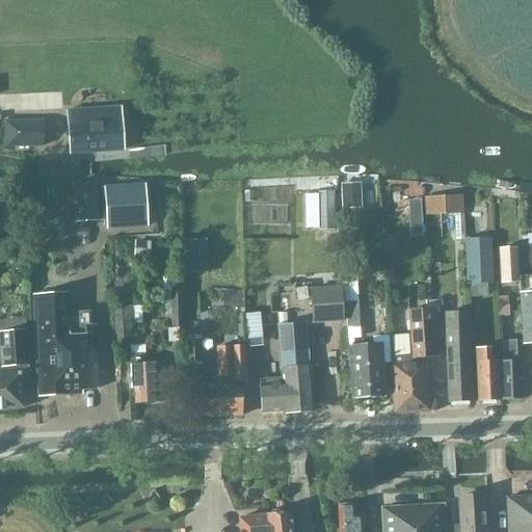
[(121,117),(68,121),(70,154),(123,151),(121,117)]
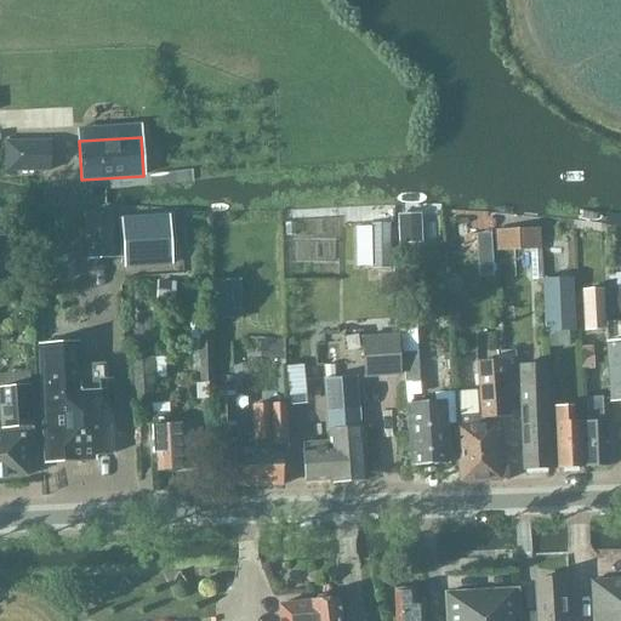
[(50,141),(6,142),(6,171),(50,171),(50,141)]
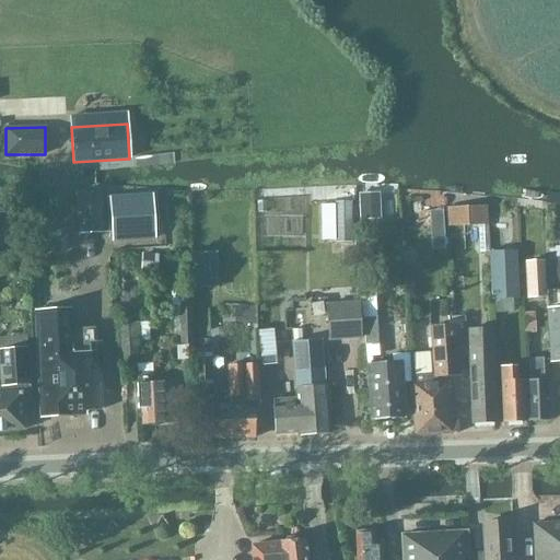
[(359,194),(360,220),(380,220),(378,193),(359,194)]
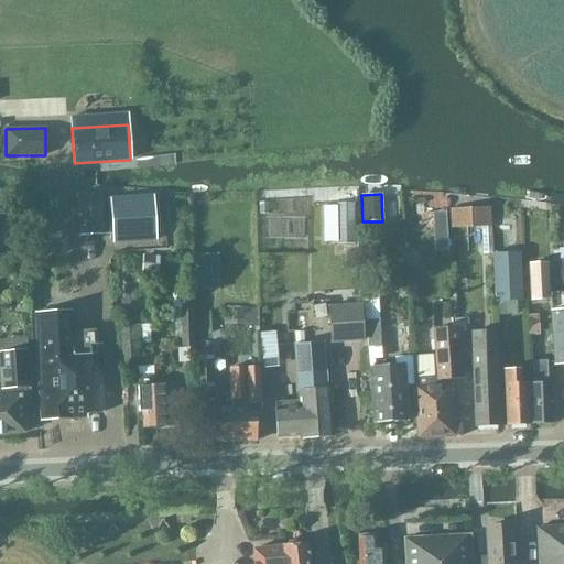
[(100,195),(76,197),(79,236),(104,235),(100,195)]
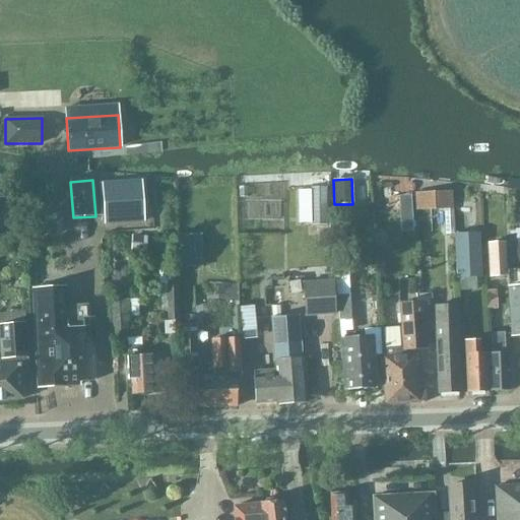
[(142,181),(102,183),(104,217),(144,215),(142,181)]
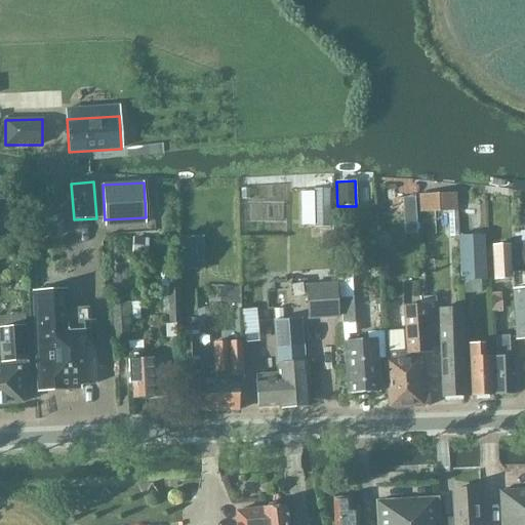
[(313,193),(299,193),(300,226),(314,225),(314,228),(330,227),(329,190),(313,190),(313,193)]
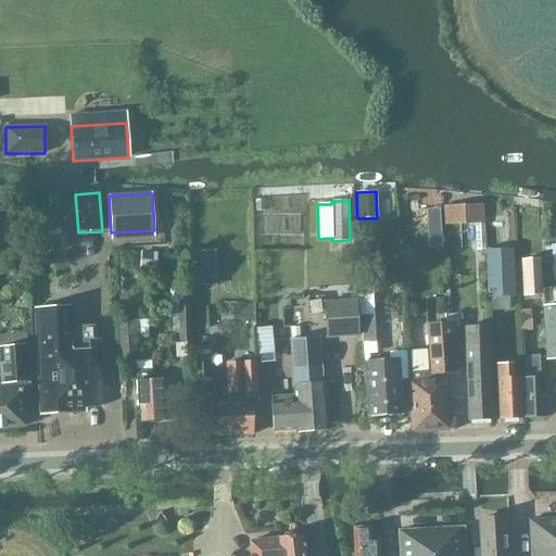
[(444,226),(484,224),(483,204),(443,206),(444,226)]
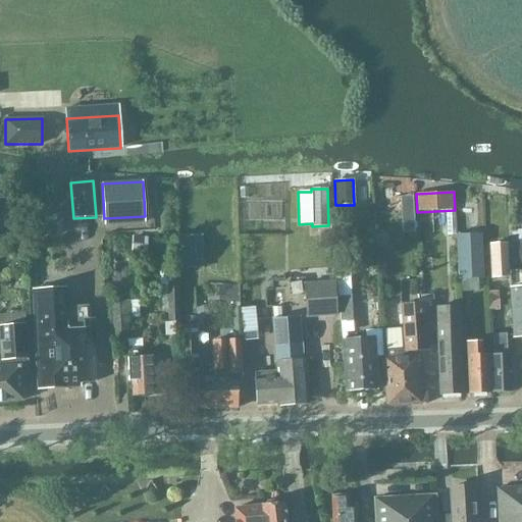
[(457,279),(483,278),(481,235),(455,236),(457,279)]
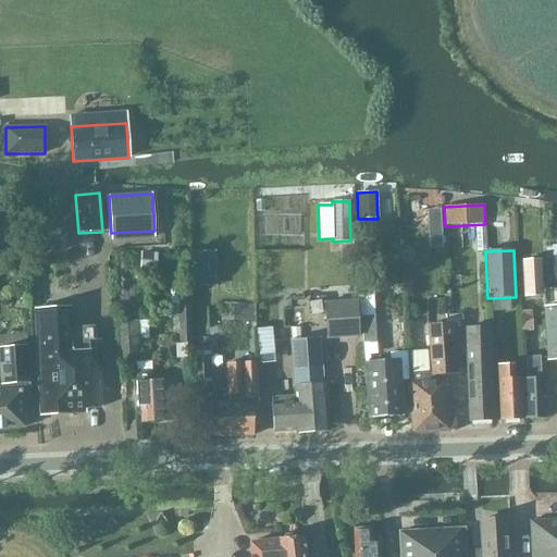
[(523,297),(542,297),(540,260),(522,261),(523,297)]
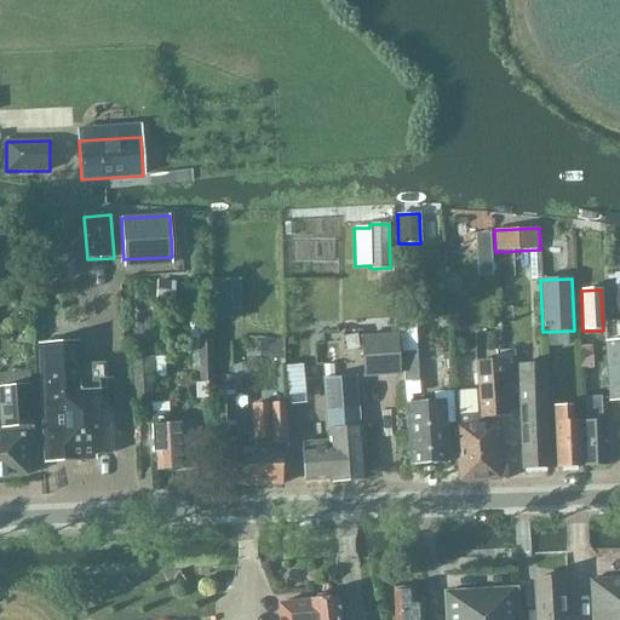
[(619,321),(604,322),(609,401),(619,401),(619,321)]
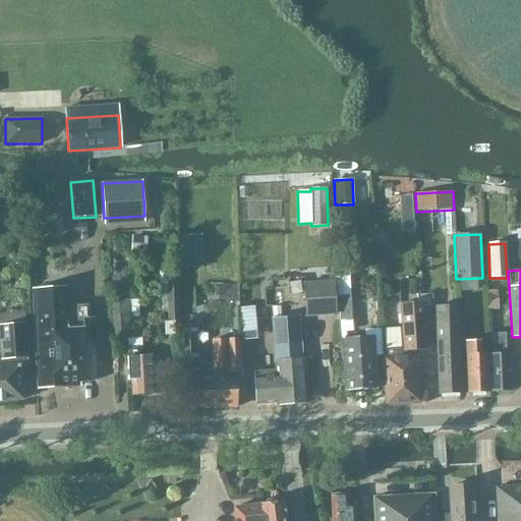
[(305,316),(334,314),(332,282),(304,283),(305,316)]
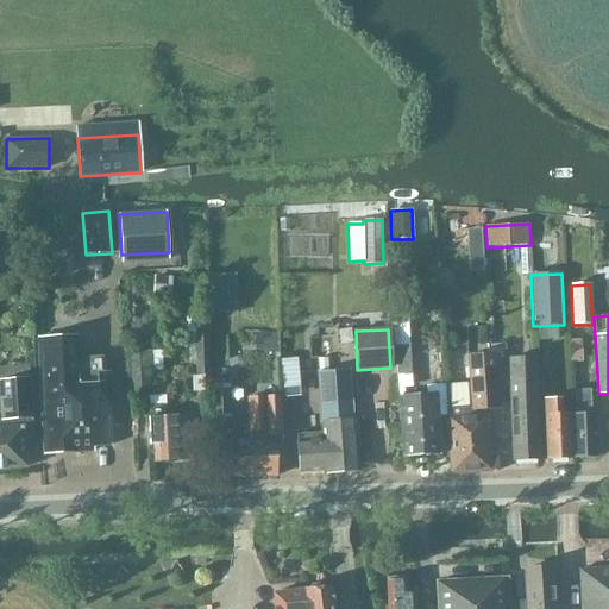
[(44,453),(94,451),(93,446),(112,445),(108,374),(79,375),(76,337),(38,339),(44,453)]
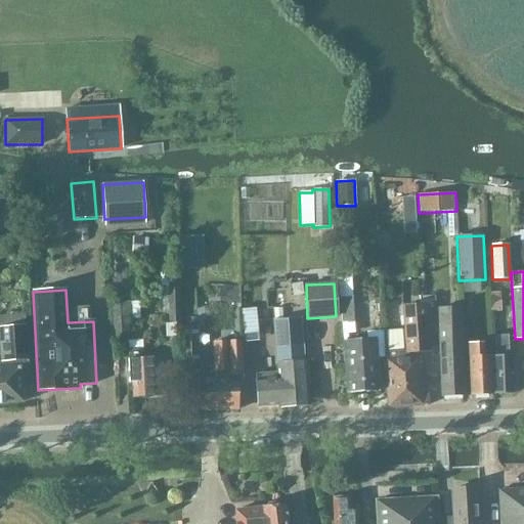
[(352,295),(340,297),(344,341),(347,393),(379,391),(377,359),(385,357),(383,331),(365,332),(366,340),(355,340),(352,295)]
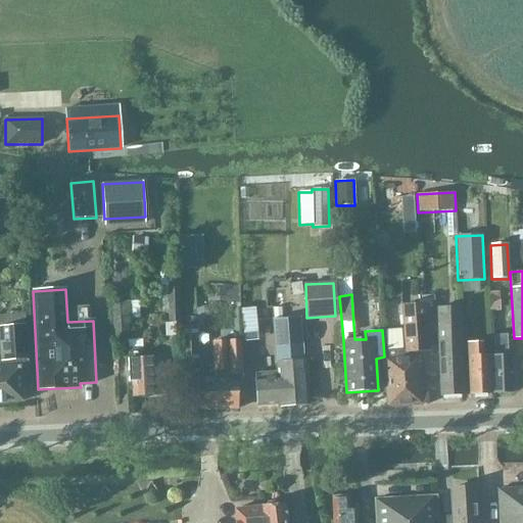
[(113,302),(114,327),(114,343),(130,343),(127,302),(113,302)]
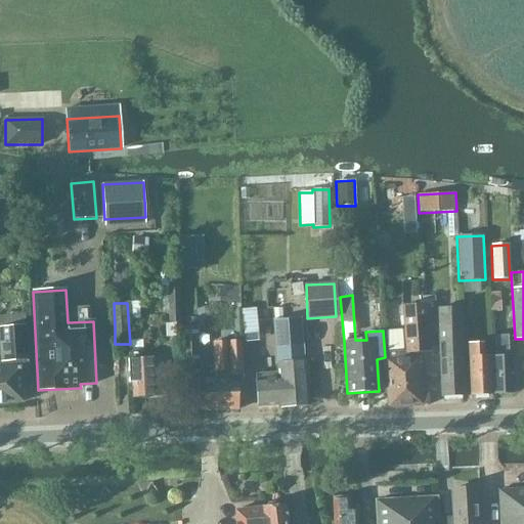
[(387,358),(385,358),(388,408),(428,405),(427,376),(421,376),(420,359),(417,357),(409,357),(408,350),(429,349),(427,304),(403,306),(404,330),(386,331),(387,358)]
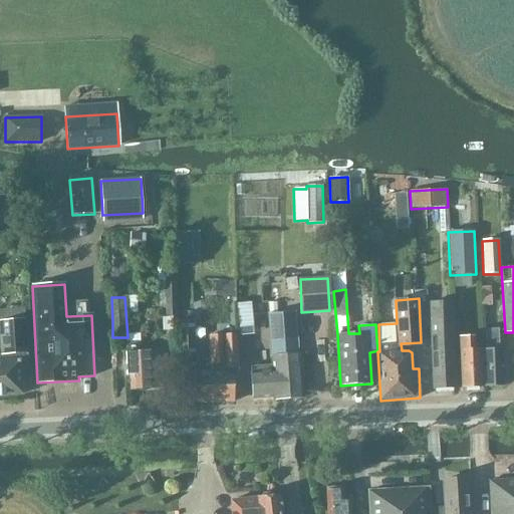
[(434,388),(455,387),(451,301),(433,302),(435,353),(433,353),(434,388)]
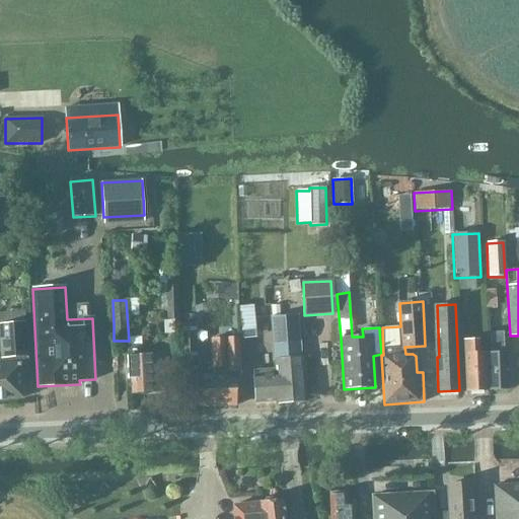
[(276,367),(253,369),(256,401),(278,400),(278,402),(306,400),(303,357),(300,357),(297,315),(272,317),(276,367)]
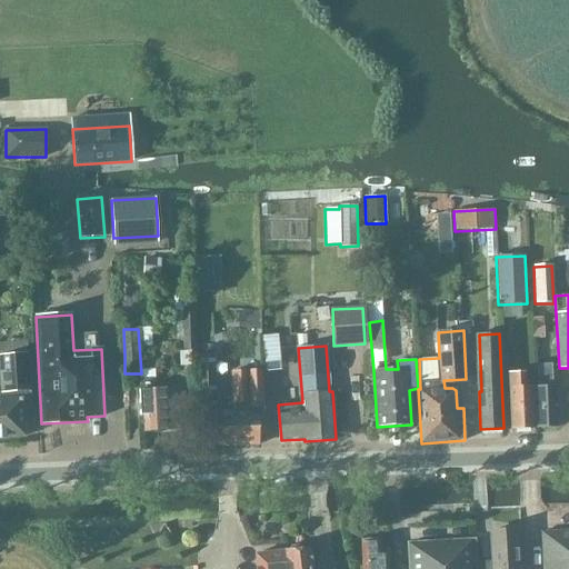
[(201,402),(217,402),(215,353),(199,353),(201,402)]
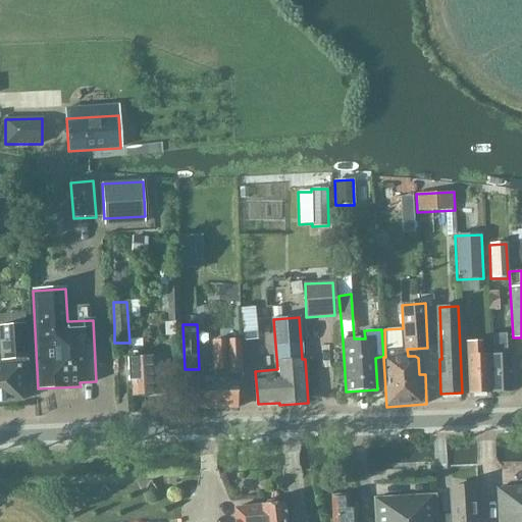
[(0,402),(22,402),(20,374),(29,374),(25,326),(0,327),(0,353),(1,362),(0,362),(0,402)]
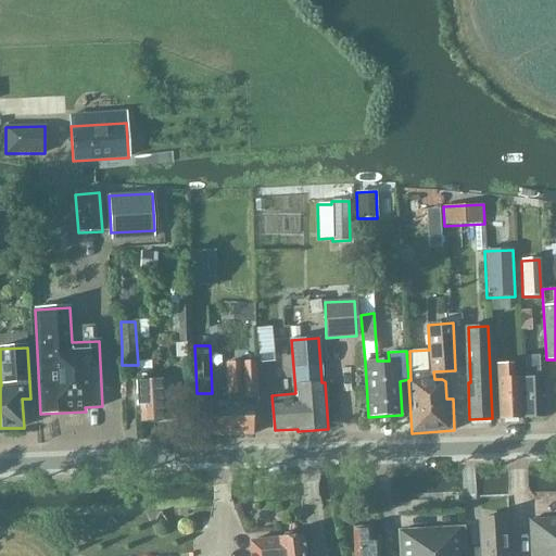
[(525,380),(520,380),(522,418),(545,416),(543,379),(540,379),(539,356),(523,356),(525,380)]
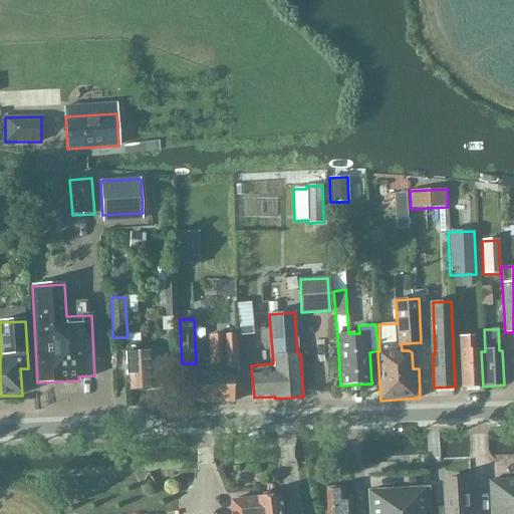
[(211,371),(194,372),(196,403),(234,401),(233,371),(236,371),(235,335),(209,336),(211,371)]
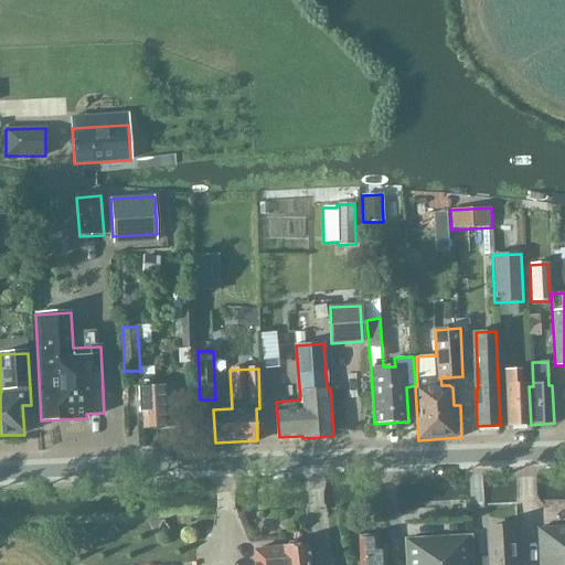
[(531,425),(529,386),(529,384),(521,384),(520,370),(504,371),(508,426),(531,425)]
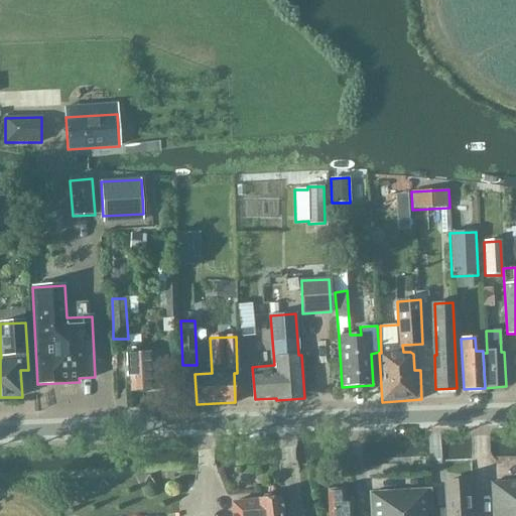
[(159,368),(166,368),(165,355),(158,355),(158,352),(138,353),(137,344),(126,344),(127,358),(130,358),(130,363),(126,363),(127,377),(132,376),(133,387),(142,387),(142,389),(160,388),(159,368)]
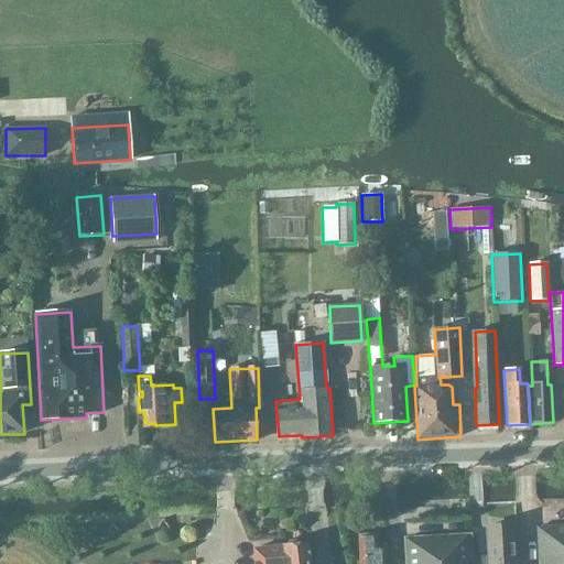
[(512,563),(510,525),(485,528),(487,556),(474,557),(474,563),(512,563)]
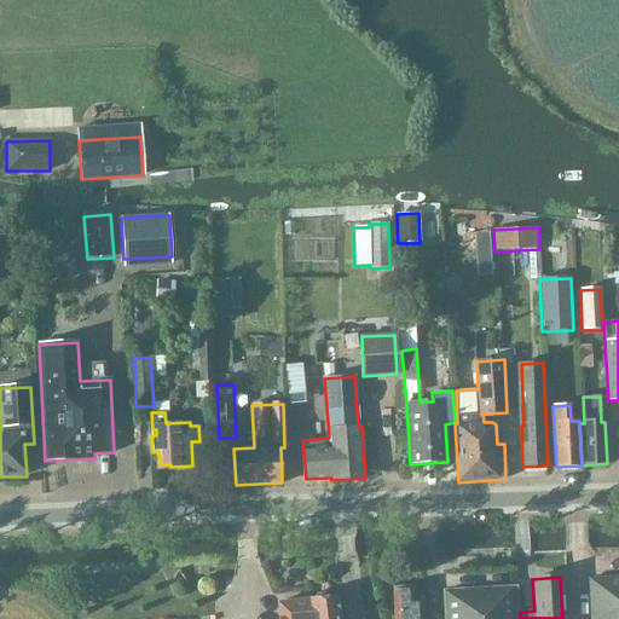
[(618,618),(618,577),(590,580),(591,618),(618,618)]
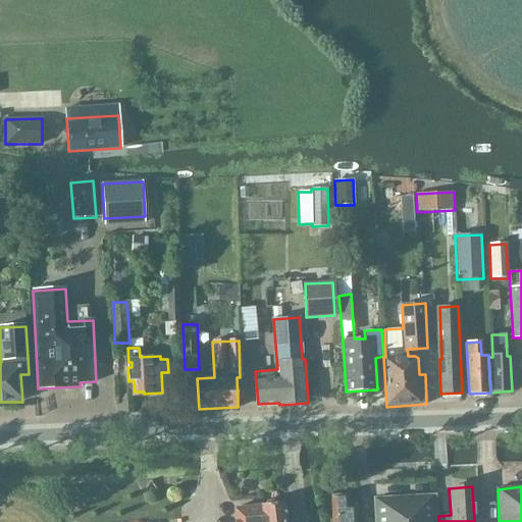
[(356,521),(356,504),(349,505),(349,494),(332,496),(333,521),(356,521)]
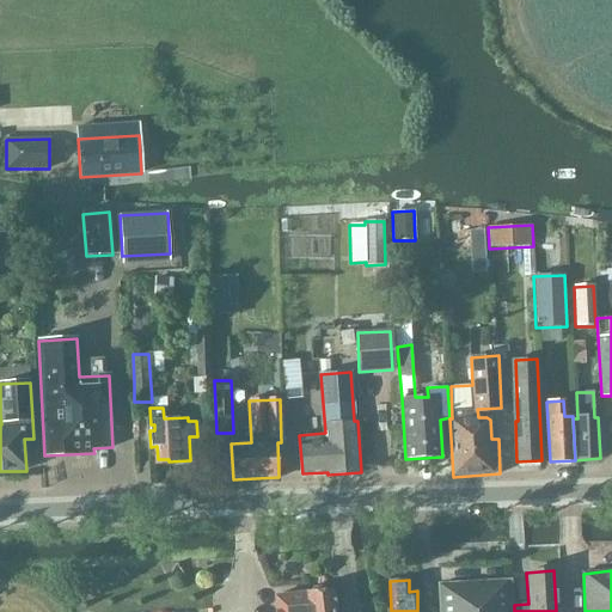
[(512,611),(512,582),(440,586),(440,611),(512,611)]
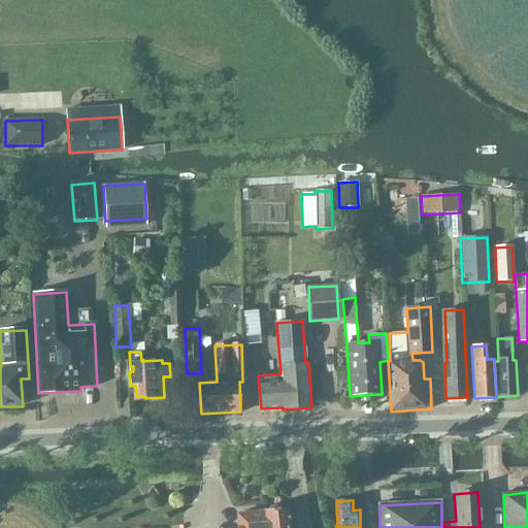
[(287,527),(287,512),(285,512),(279,506),(270,507),(268,513),(238,515),(238,527),(287,527)]
